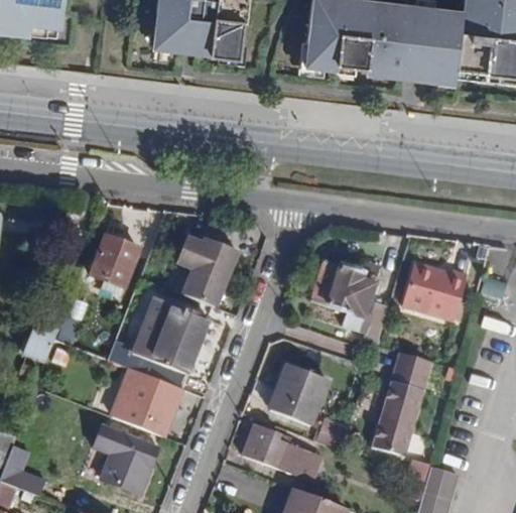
[(0,0),(0,31),(49,37),(53,0),(0,0)]
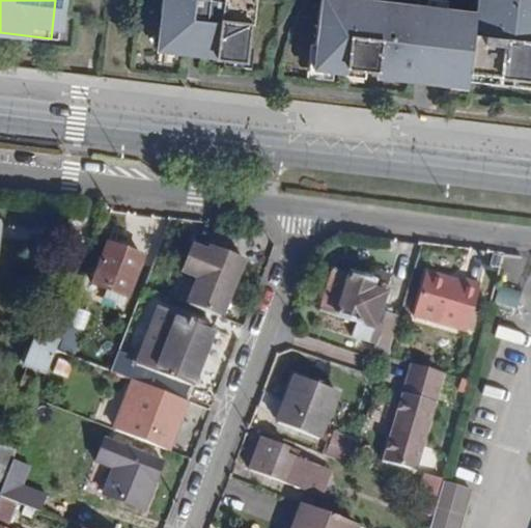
[(164,10),(161,48),(189,51),(189,43),(218,46),(217,54),(245,57),(249,20),(252,21),(254,0),(162,0),(161,9),(164,10)]
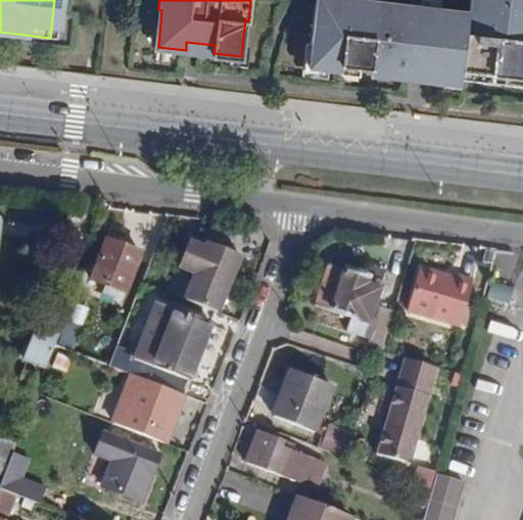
[(482,0),(482,11),(378,0),(329,0),(323,73),(474,89),(481,36),(522,40),(522,0),(482,0)]
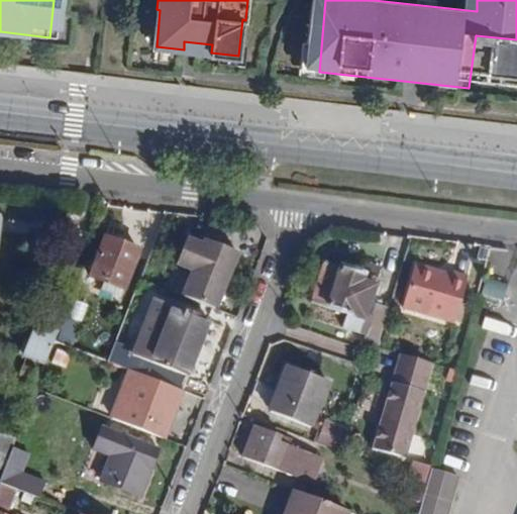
[(184,41),(184,49),(211,53),(212,44),(184,41)]
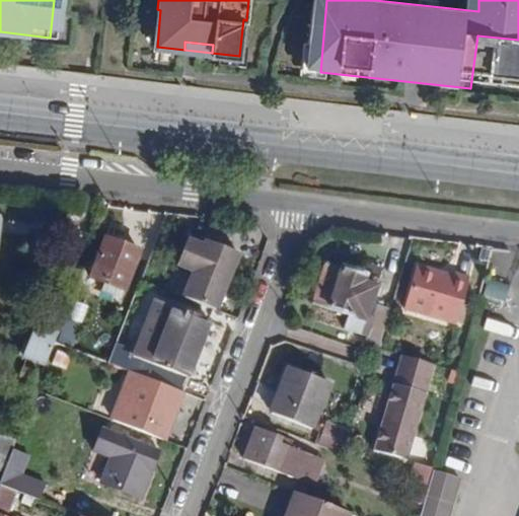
[(139,248),(104,235),(90,275),(124,289),(139,248)]
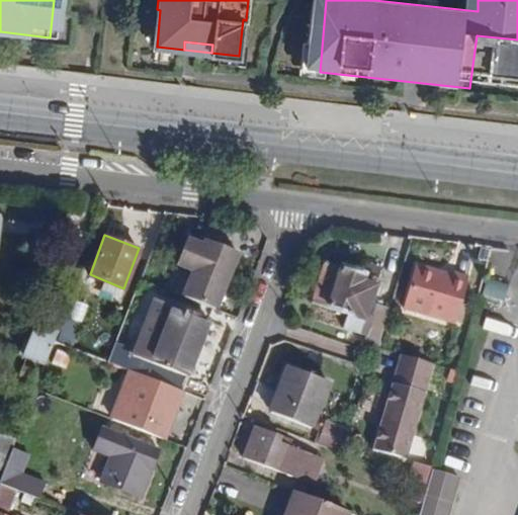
[(202,242),(186,236),(176,263),(192,269),(181,293),(217,308),(239,250),(204,238),(202,242)]
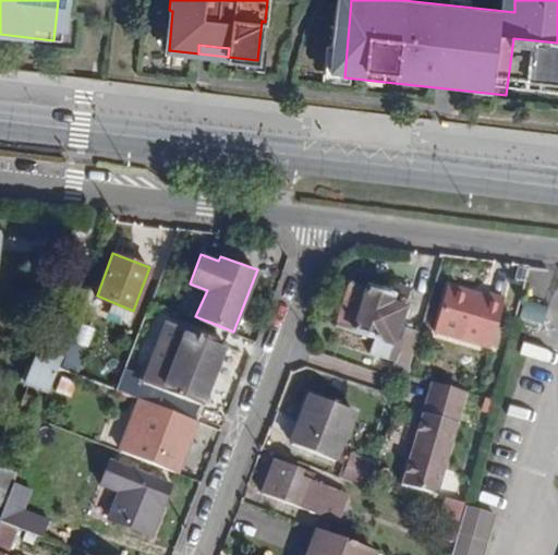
[(334,276),(319,317),(335,323),(348,282),(334,276)]
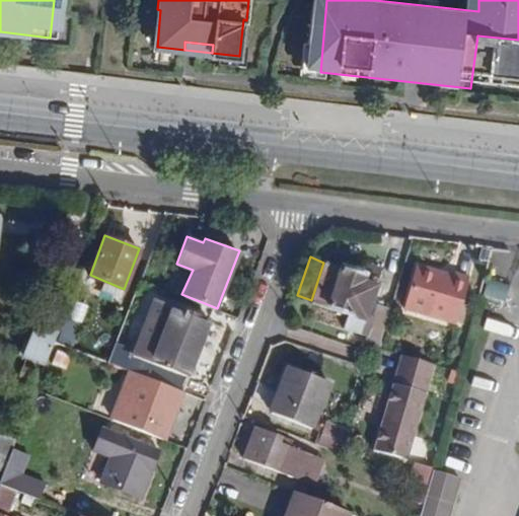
[(365,272),(324,259),(323,263),(311,300),(349,312),(367,318),(378,283),(366,278),(368,273),(365,272)]
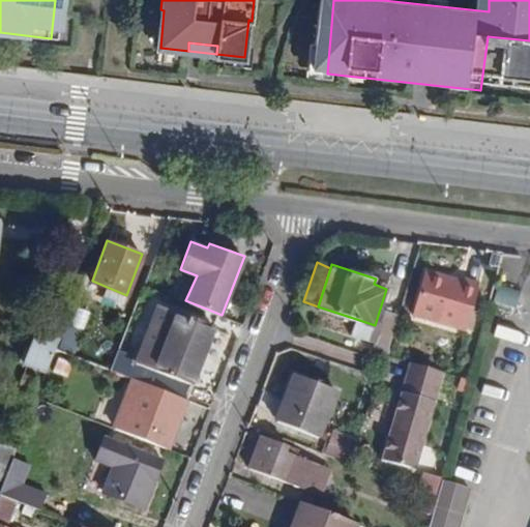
[(454,275),(430,268),(416,313),(467,328),(481,281),(468,276),(467,282),(454,279),(454,275)]
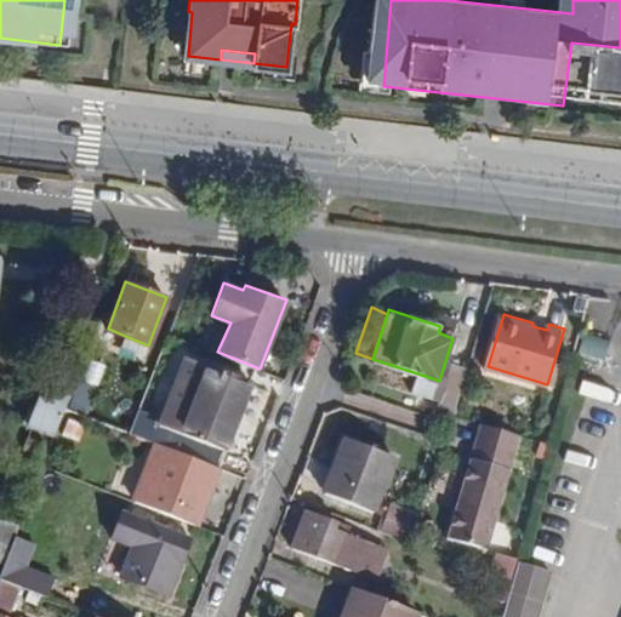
[(440,326),(438,332),(453,338),(457,326),(438,320),(437,325),(440,326)]
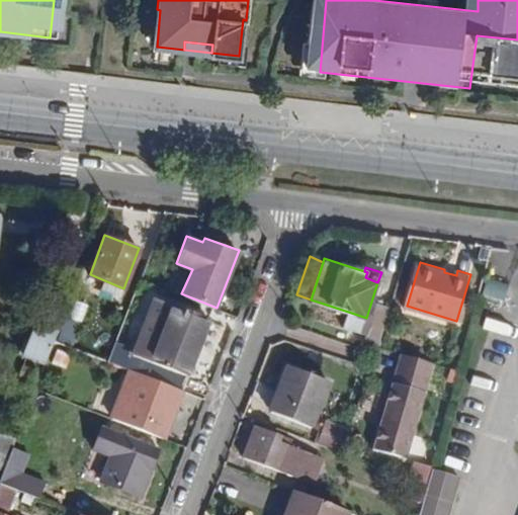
[(485,292),(506,299),(511,283),(490,276),(485,292)]
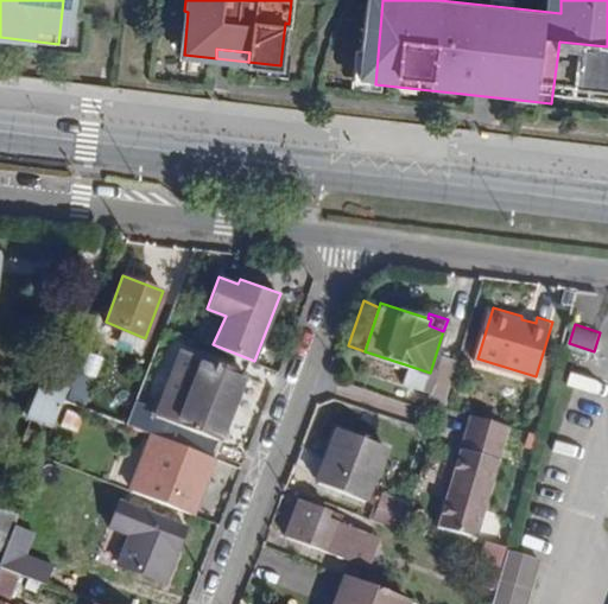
[(151,432),(213,456),(220,439),(245,377),(177,353),(154,412),(134,404),(127,423),(151,432)]
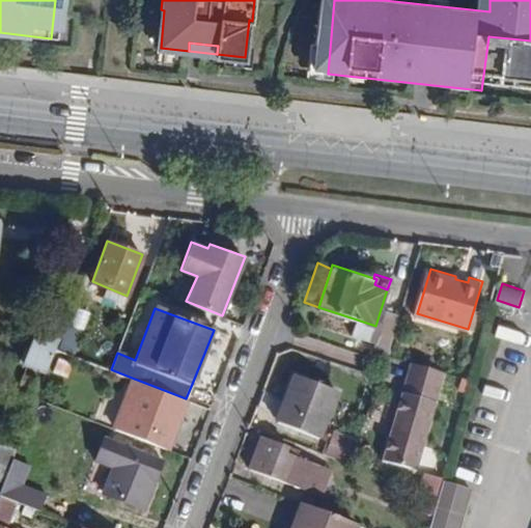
[(133,350),(143,325),(130,318),(120,344),(133,350)]
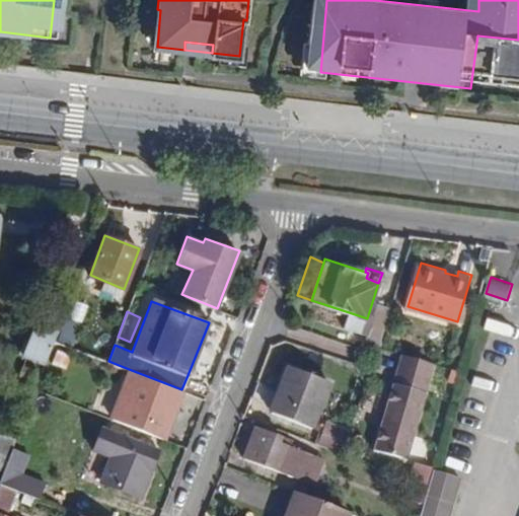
[(343,326),(362,333),(367,318),(349,312),(343,326)]
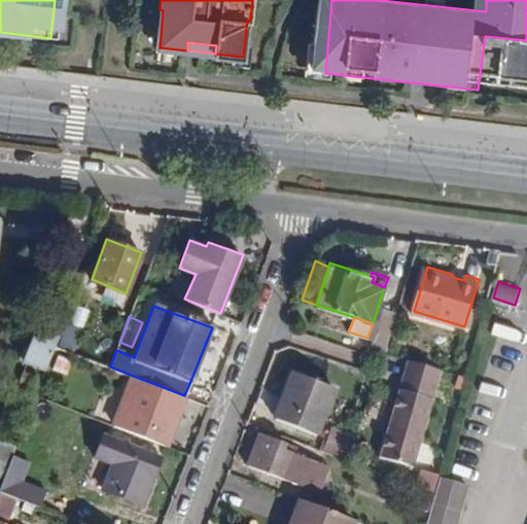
[(60,337),(36,326),(23,361),(38,367),(46,370),(56,345),(60,337)]
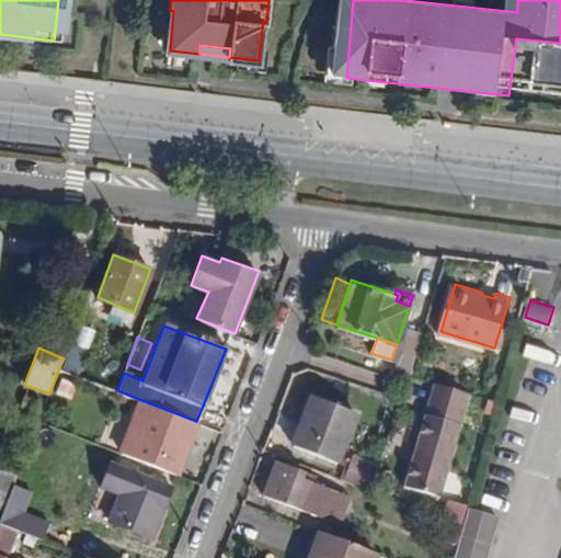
[(435,493),(468,391),(436,382),(403,484),(435,493)]
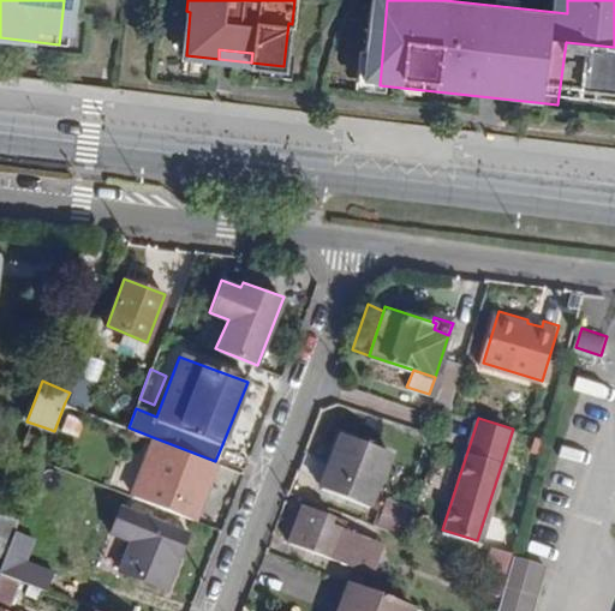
[(34,459),(45,427),(27,421),(23,419),(12,450),(34,459)]
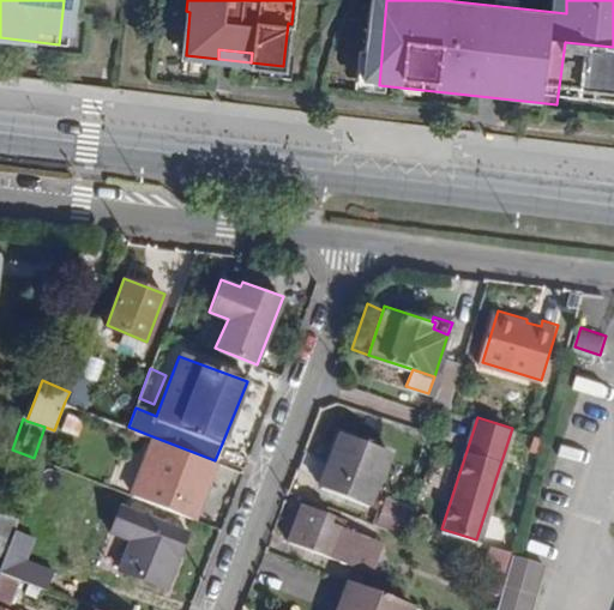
[(391,451),(341,432),(320,485),(369,506),(391,451)]
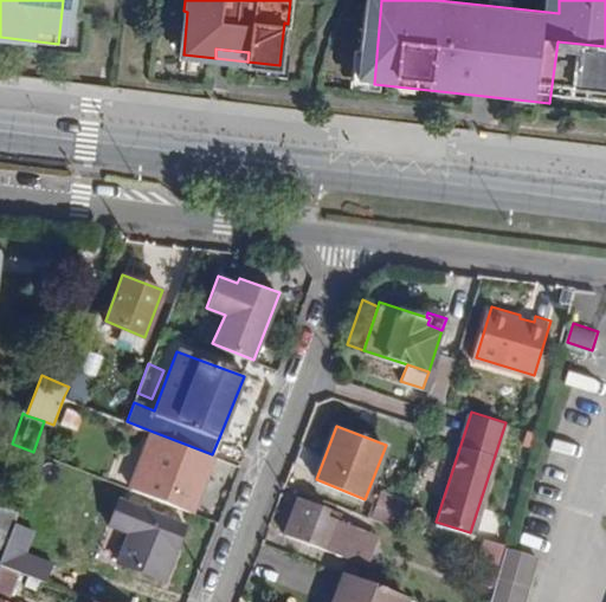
[(216,455),(212,454),(150,431),(129,486),(193,511),(216,455)]
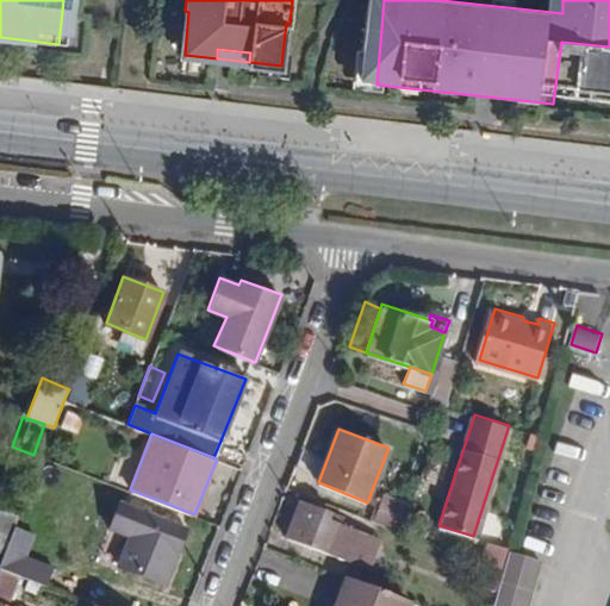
[(246,450),(221,441),(213,457),(217,458),(238,467),(246,450)]
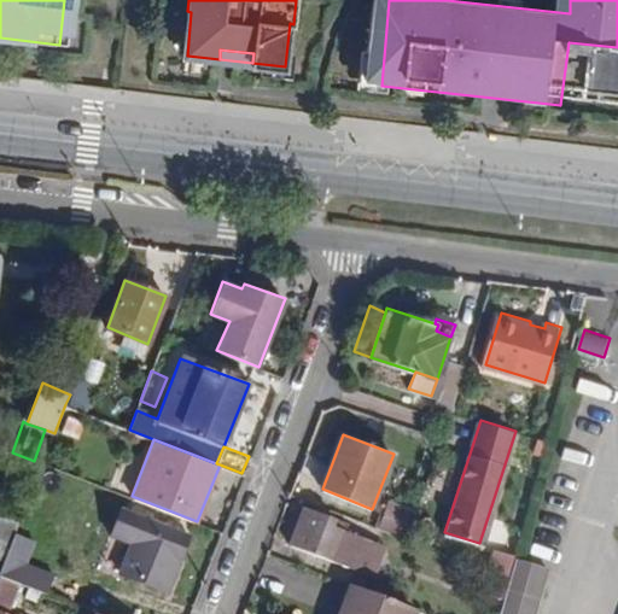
[(406,536),(417,508),(390,497),(379,525),(406,536)]
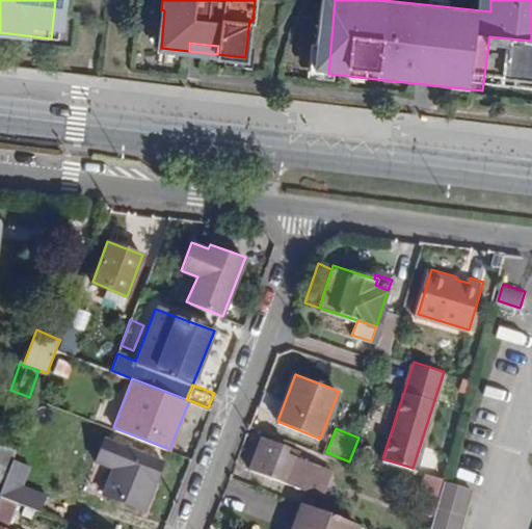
[(291,447),(261,437),(249,468),(322,495),(331,469),(289,453),(291,447)]
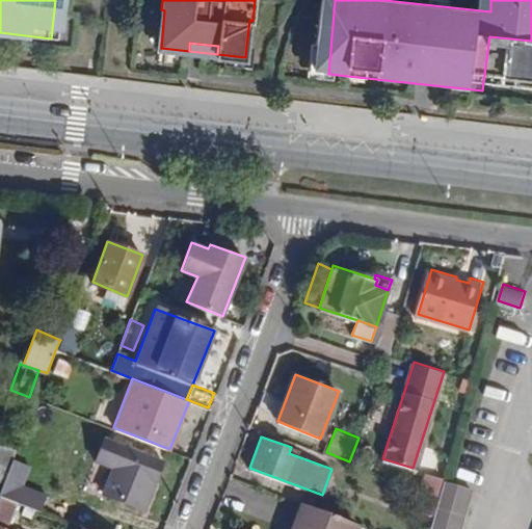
[(164,460),(104,438),(96,459),(112,467),(103,492),(144,508),(164,460)]
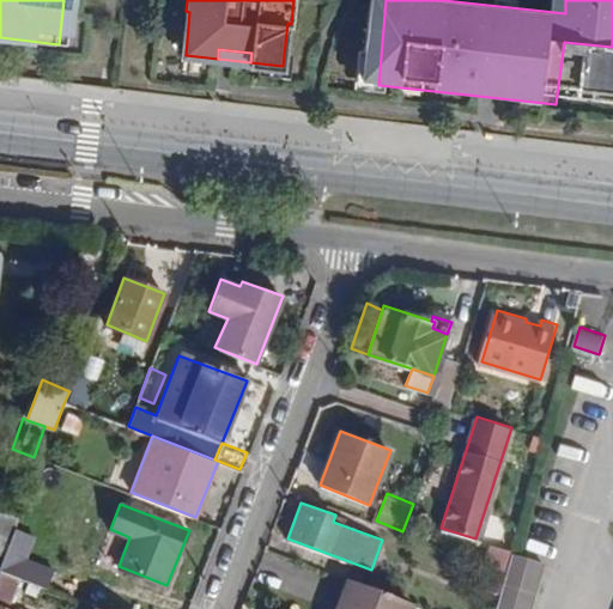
[(0,509),(0,535),(11,540),(12,536),(22,513),(1,506),(0,509)]
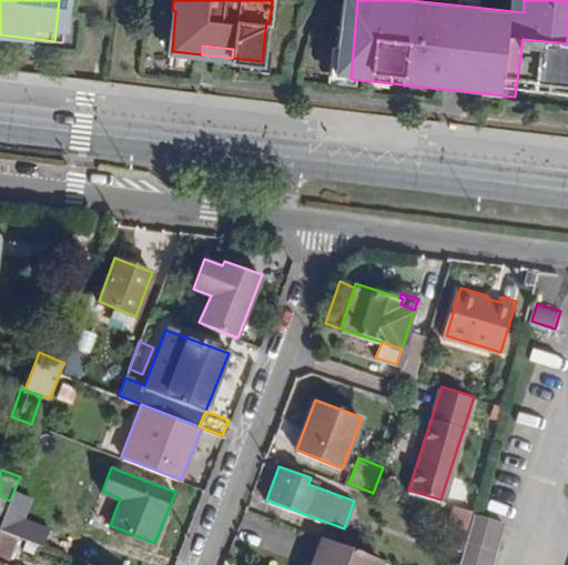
[(0,512),(4,515),(10,501),(0,496),(0,512)]
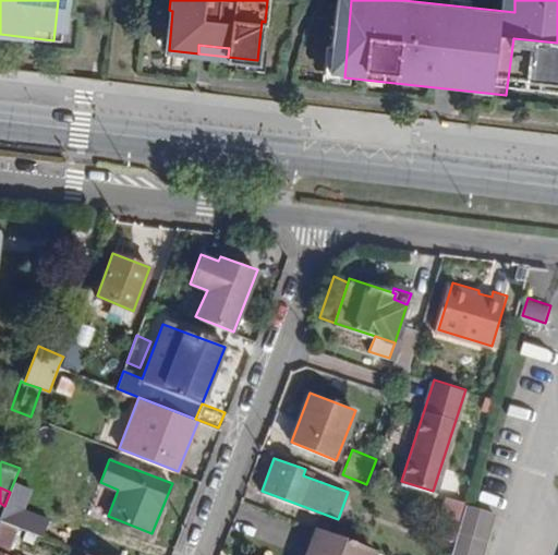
[(11,489),(10,492),(4,506),(0,517),(0,519),(16,526),(41,535),(49,516),(24,506),(28,496),(11,489)]
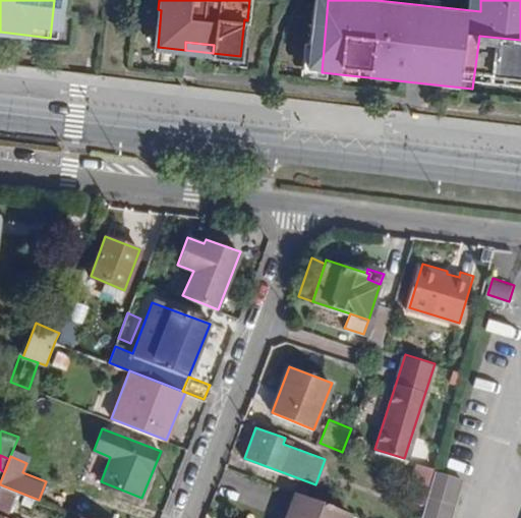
[(449,517),(461,475),(437,468),(421,517),(449,517)]
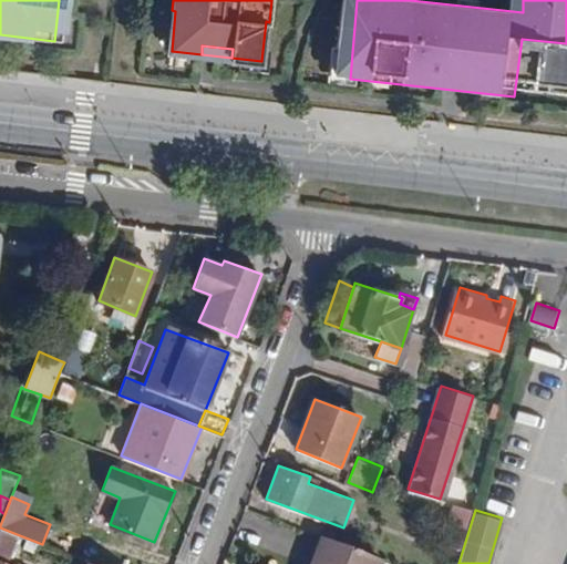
[(447,522),(450,523),(466,530),(470,518),(451,511),(447,522)]
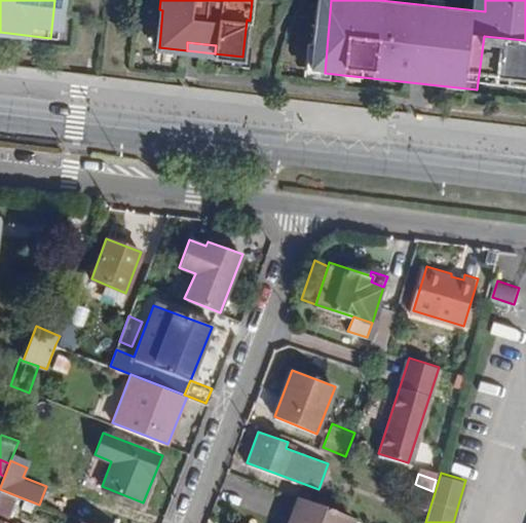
[(427,509),(433,491),(417,485),(412,503),(427,509)]
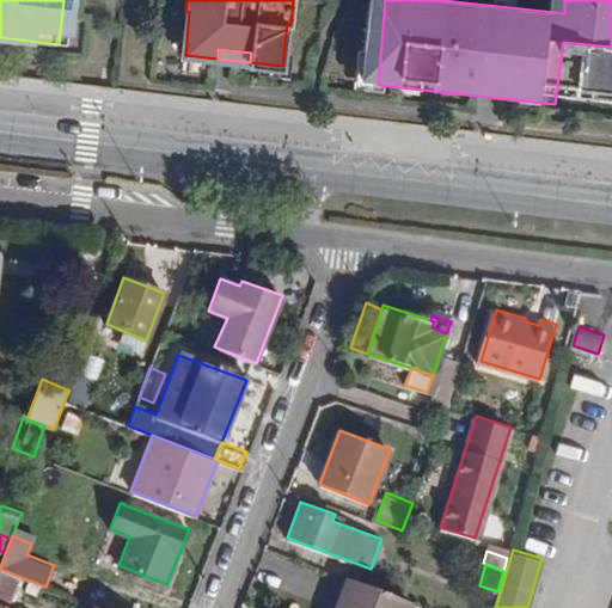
[(0,569),(0,607),(11,607),(7,607),(18,576),(0,569)]
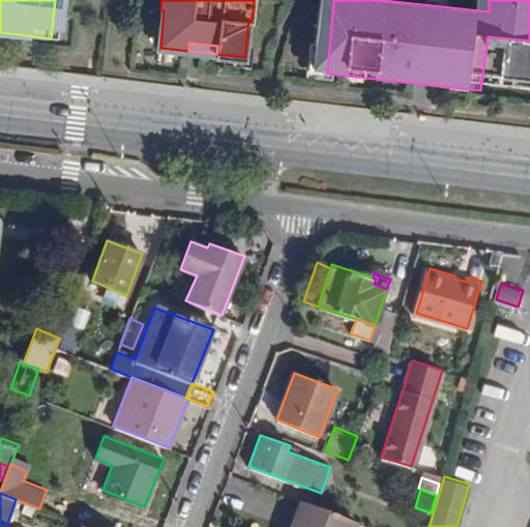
[(346,526),(350,518),(301,500),(290,526),(346,526)]
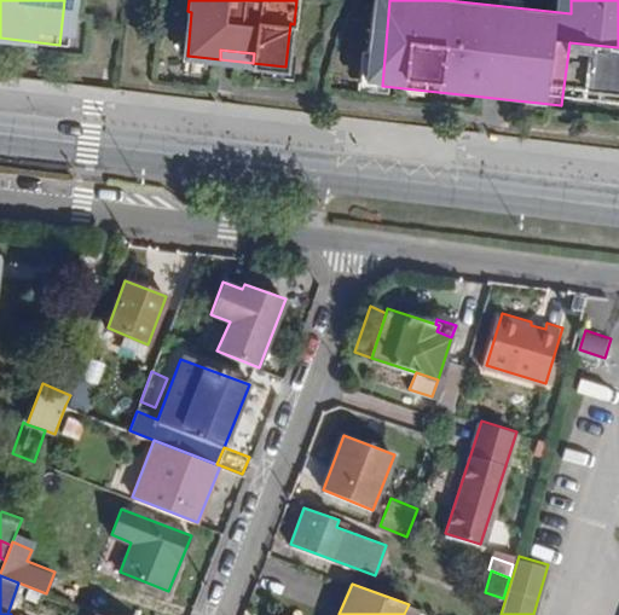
[(476,614),(497,614),(503,598),(485,592),(476,614)]
